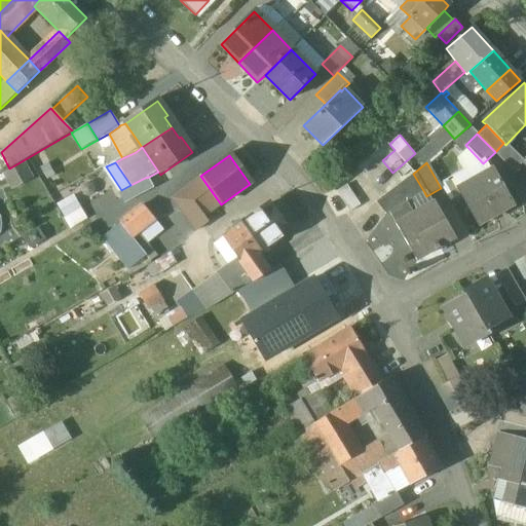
[(23,164),(5,174),(10,184),(29,175),(23,164)]
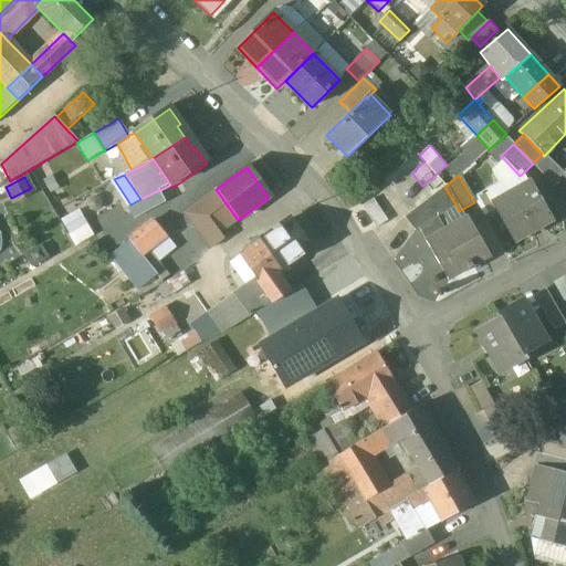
[(531,182),(491,206),(513,243),(533,232),(531,228),(551,217),(531,182)]
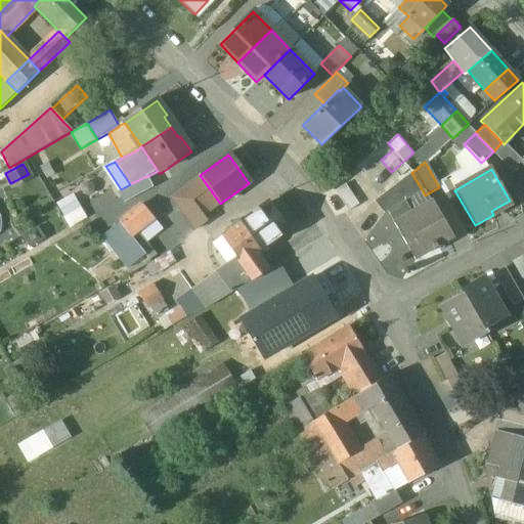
[(411,173),(373,202),(383,216),(387,213),(404,203),(423,191),(411,173)]
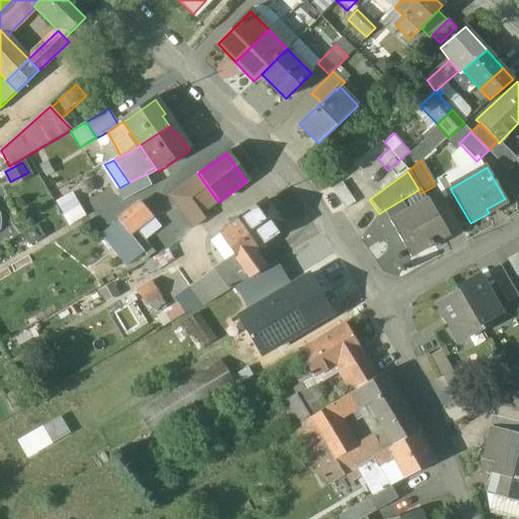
[(208,188),(198,173),(179,187),(190,201),(208,188)]
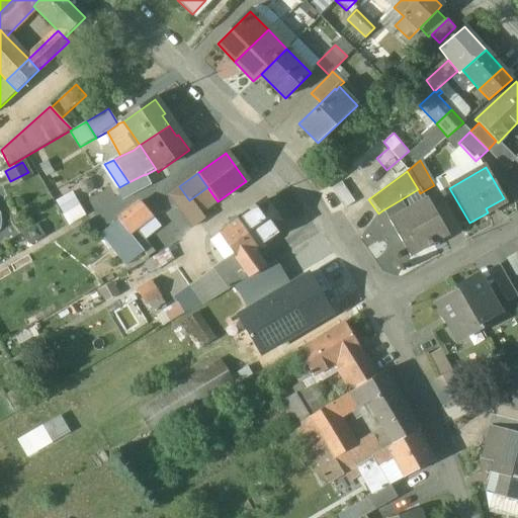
[(119,187),(116,189),(122,200),(151,185),(145,175),(145,174),(128,182),(119,187)]
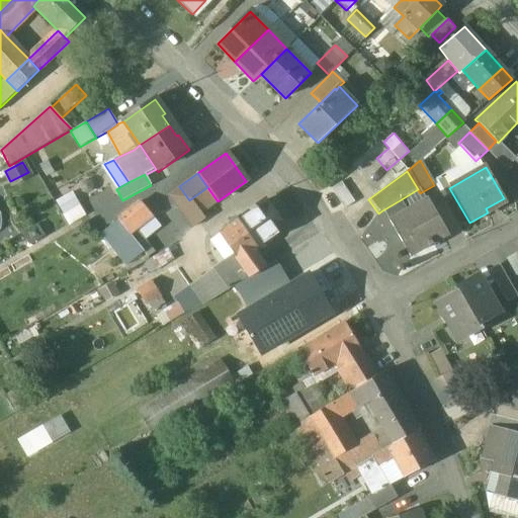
[(356,202),(343,185),(331,193),(344,211),(356,202)]
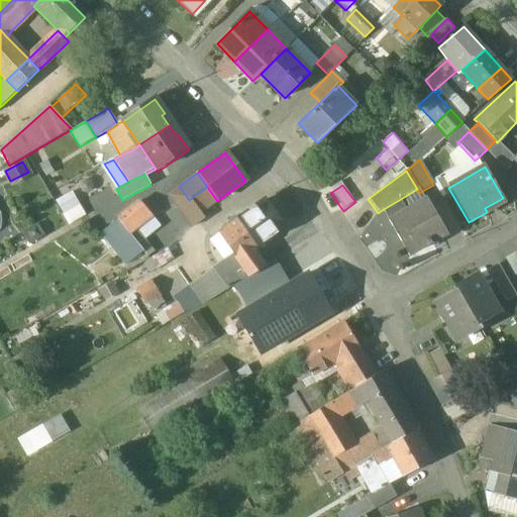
[(189,200),(179,186),(166,195),(190,229),(203,219),(199,214),(189,200)]
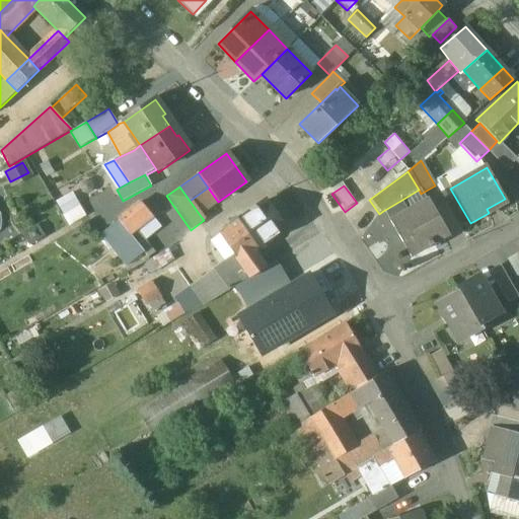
[(208,188),(190,201),(200,215),(218,202),(208,188)]
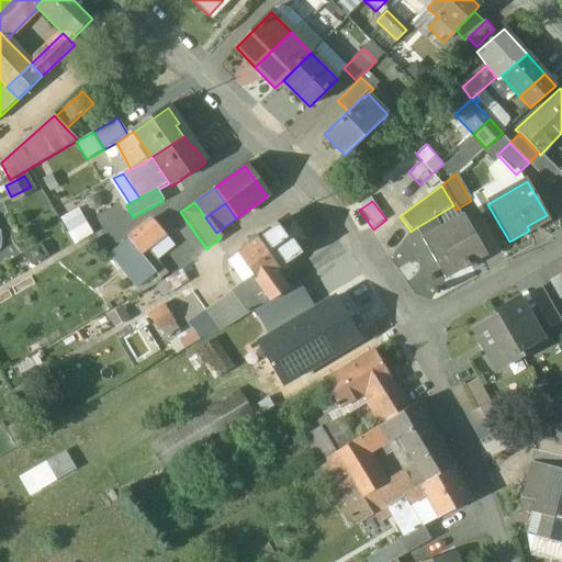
[(74,213),(62,220),(69,232),(81,225),(74,213)]
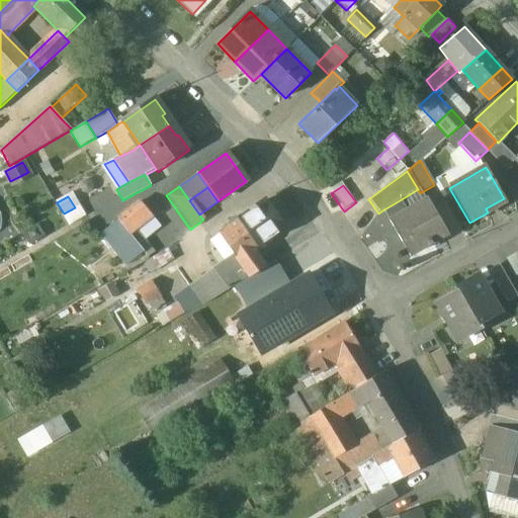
[(426,199),(406,211),(400,200),(382,210),(389,222),(387,222),(409,257),(426,247),(428,249),(433,246),(431,244),(447,235),(426,199)]
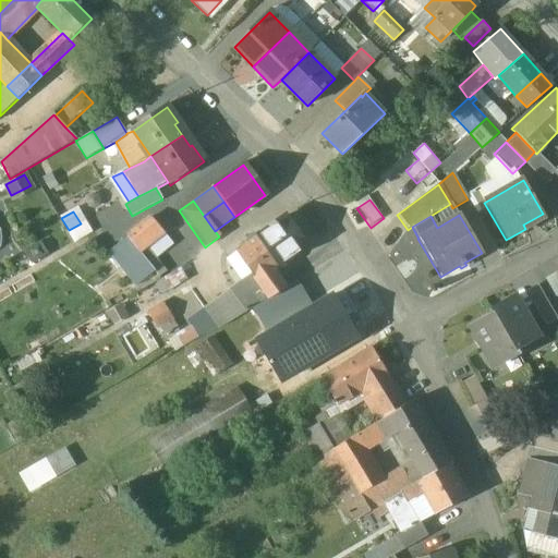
[(306,249),(284,218),(254,240),(275,270),(306,249)]
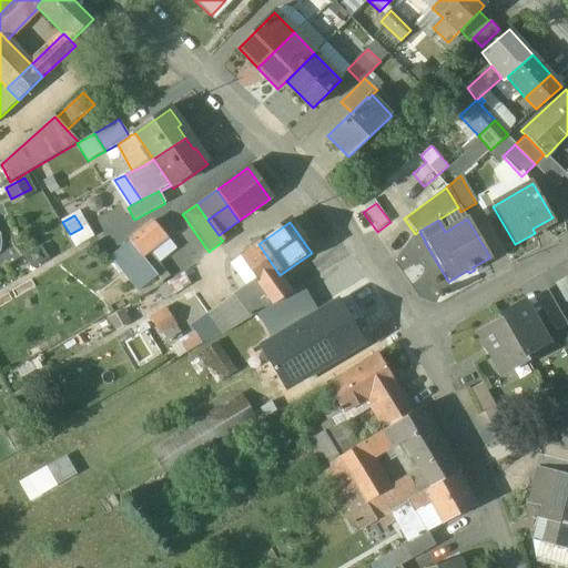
[(153,223),(129,242),(142,259),(150,252),(166,239),(153,223)]
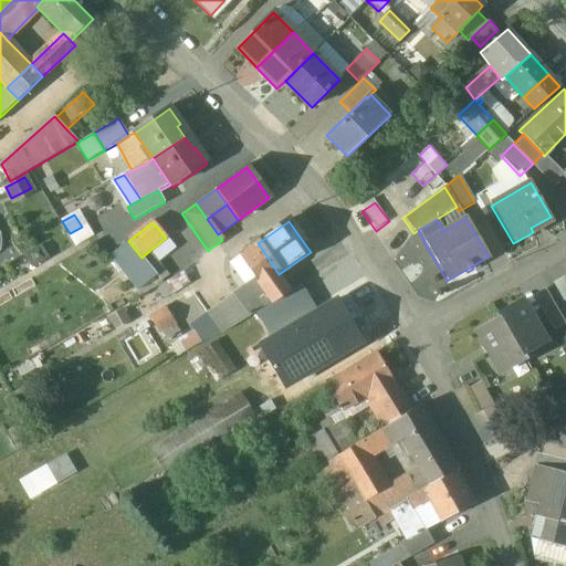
[(70,233),(67,234),(75,247),(93,236),(86,223),(82,227),(70,233)]
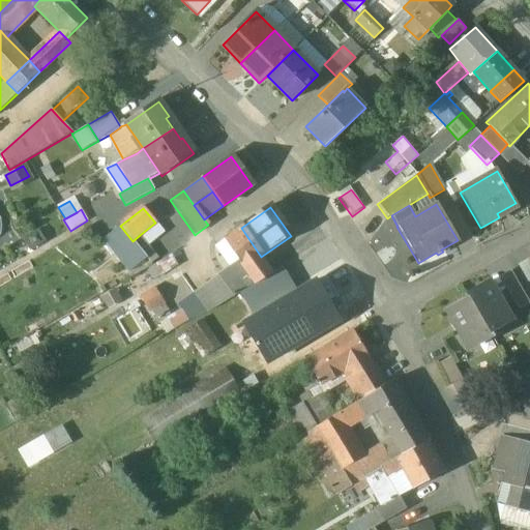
[(155,223),(140,235),(148,246),(164,233),(155,223)]
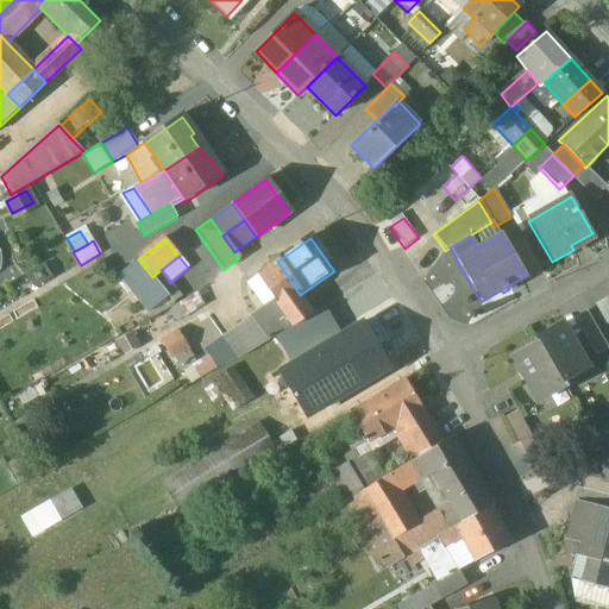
[(152,277),(138,259),(119,275),(148,311),(167,295),(152,277)]
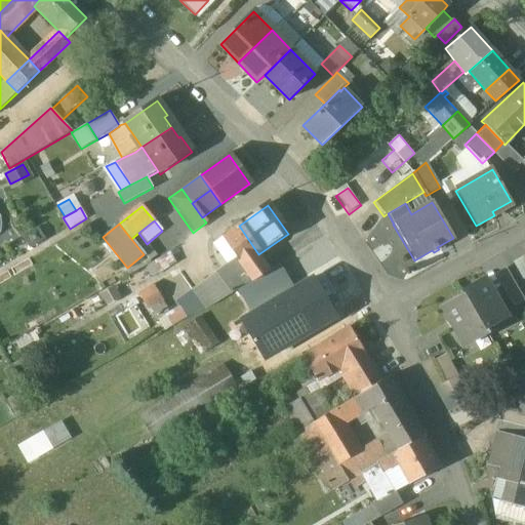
[(258,254),(239,226),(221,238),(239,264),(251,281),(251,282),(252,283),(270,273),(269,271),(258,254)]
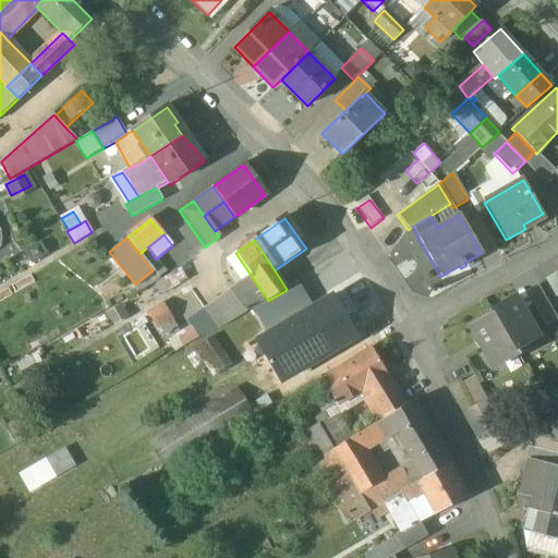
[(41,243),(25,253),(32,264),(48,255),(41,243)]
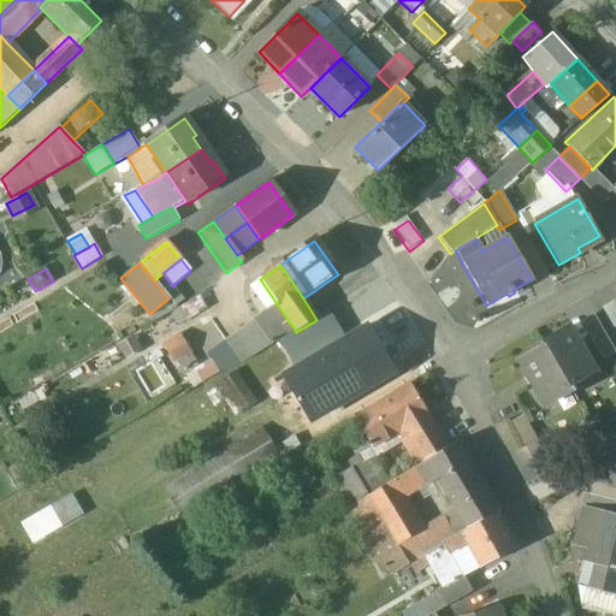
[(163,273),(154,280),(169,298),(175,307),(183,300),(172,286),(163,273)]
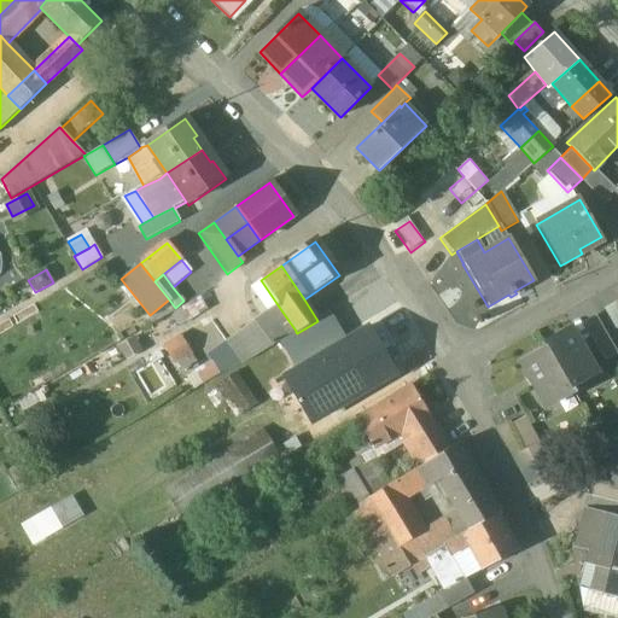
[(198,298),(179,310),(186,324),(207,312),(198,298)]
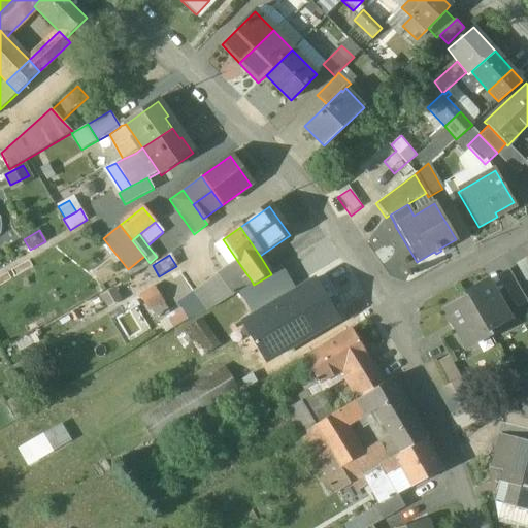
[(527,259),(518,266),(525,279),(527,277),(527,259)]
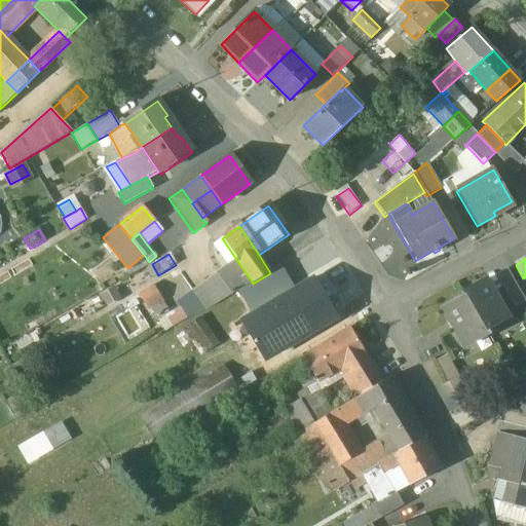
[(239,264),(220,277),(232,295),(252,282),(239,264)]
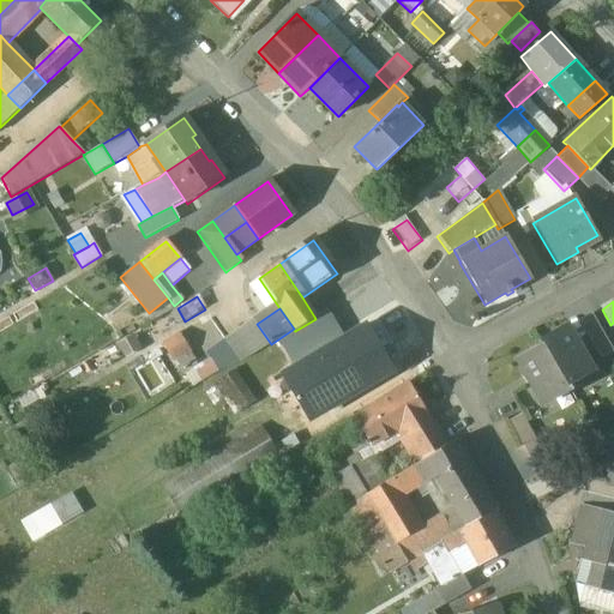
[(278,339),(295,367),(344,338),(329,308),(314,317),(315,319),(295,331),(294,330),(280,338),(278,339)]
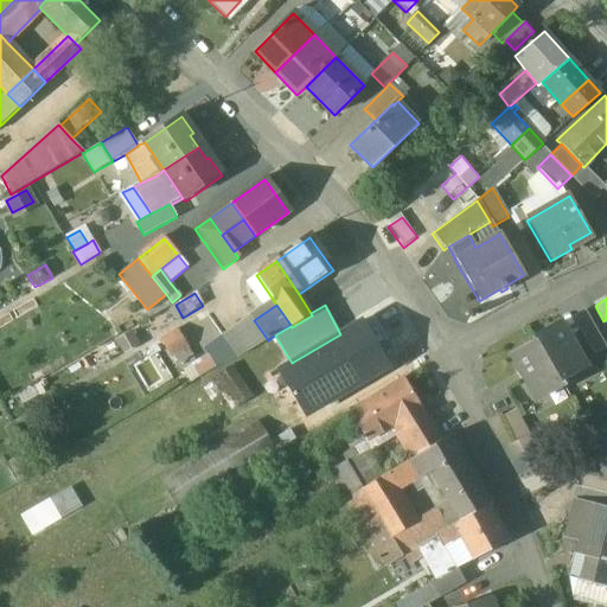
[(599,334),(585,311),(573,318),(586,342),(599,334)]
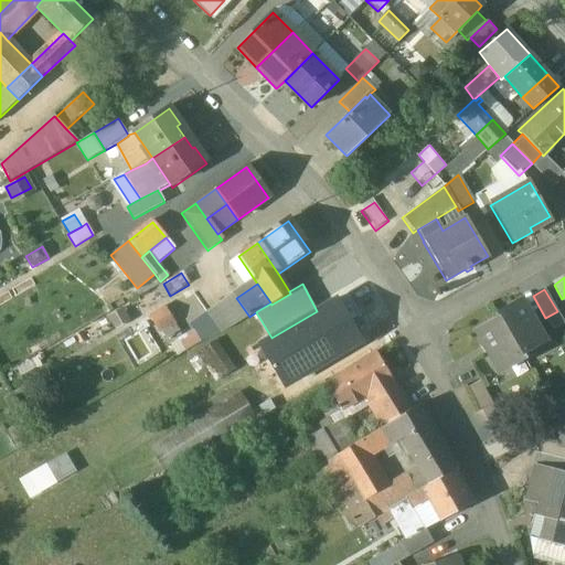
[(233,294),(205,312),(211,321),(220,332),(221,333),(249,317),(236,298),(233,294)]
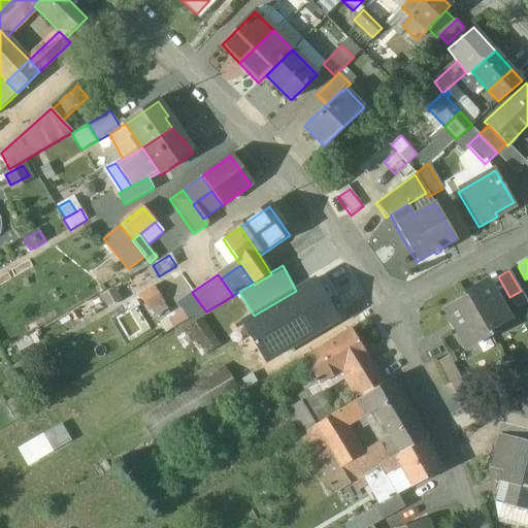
[(243,322),(267,362),(338,319),(315,279),(296,291),(254,316),(245,321),(243,322)]
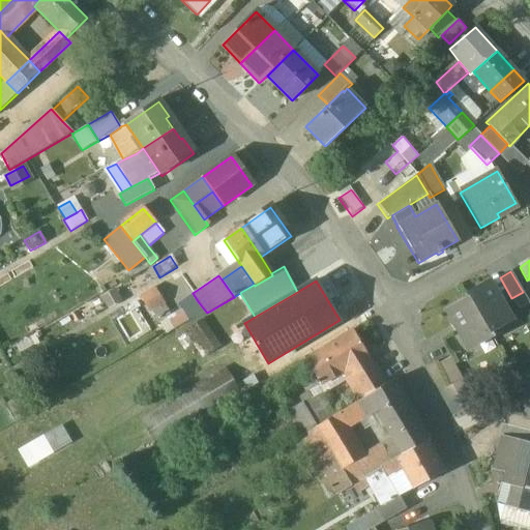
[(511,319),(490,281),(466,295),(468,298),(469,298),(489,332),(511,319)]
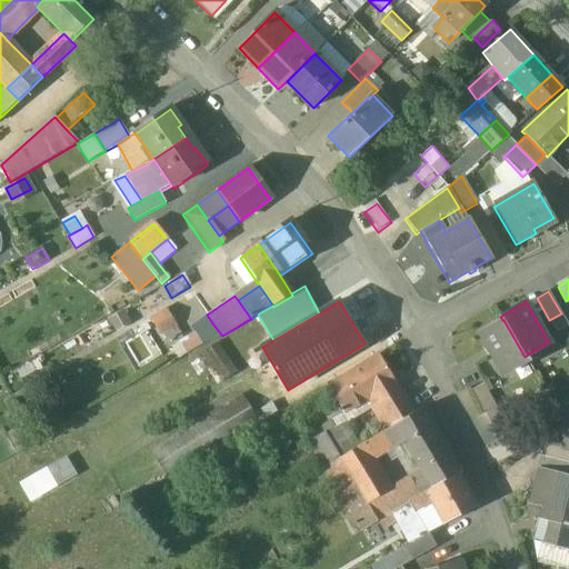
[(175,326),(166,310),(150,319),(159,335),(175,326)]
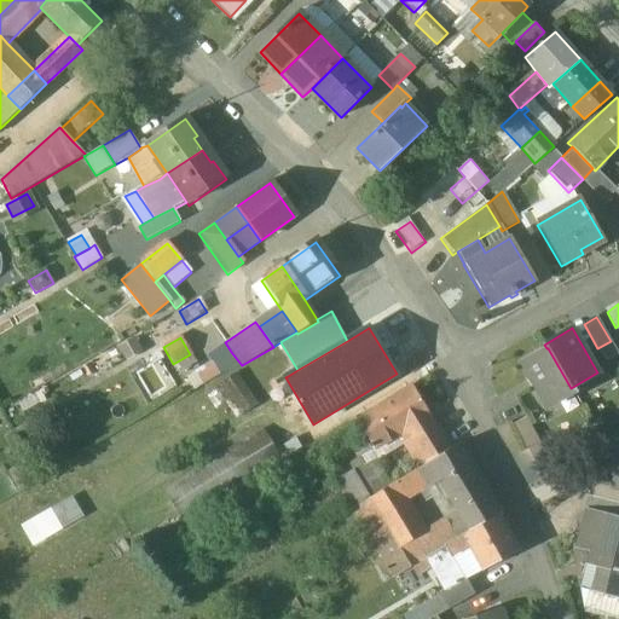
[(618,354),(611,341),(597,348),(606,362),(618,354)]
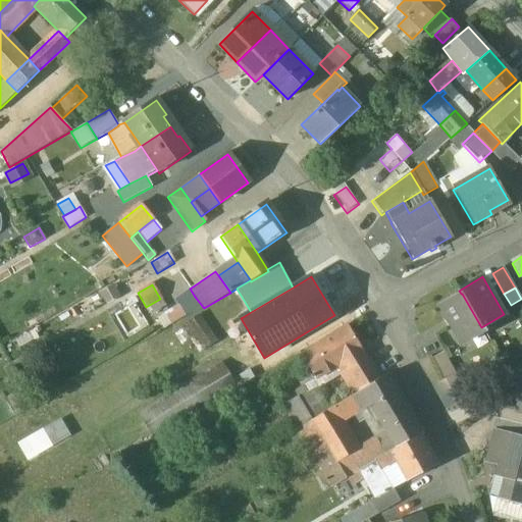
[(481,327),(462,294),(461,294),(439,306),(460,344),(483,330),(481,327)]
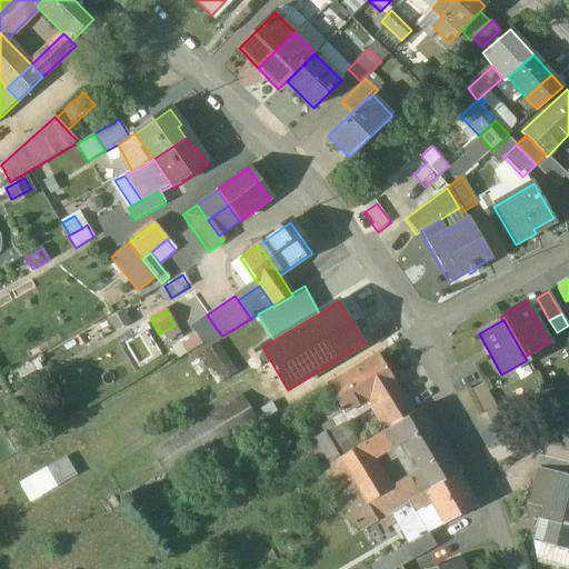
[(212,323),(195,333),(202,345),(221,335),(212,323)]
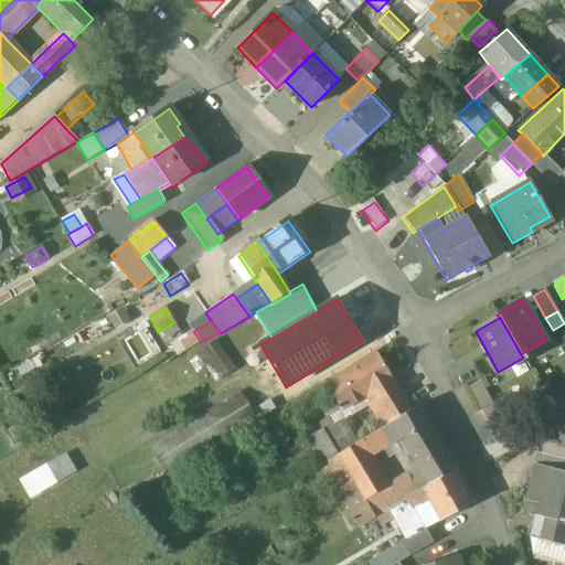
[(193,331),(179,340),(185,352),(201,342),(193,331)]
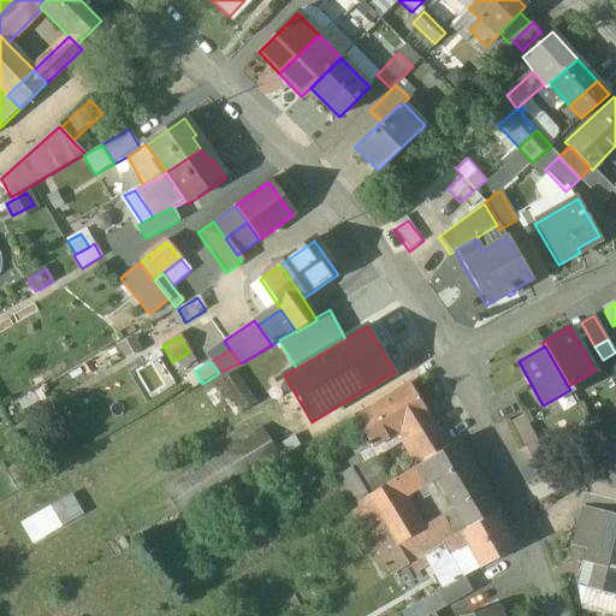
[(255,403),(234,372),(214,385),(237,416),(255,403)]
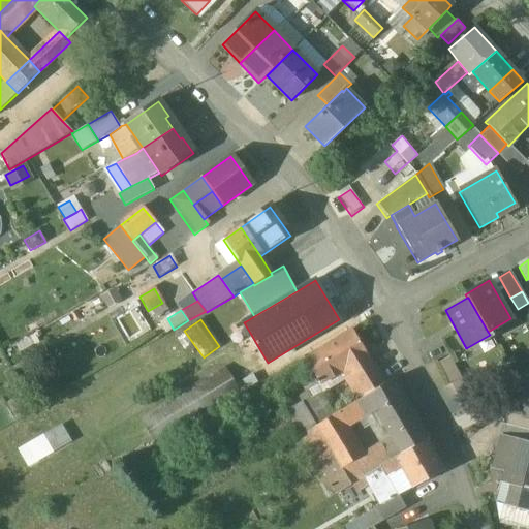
[(351,330),(350,331),(350,332),(304,359),(309,368),(319,385),(341,373),(368,358),(351,330)]
